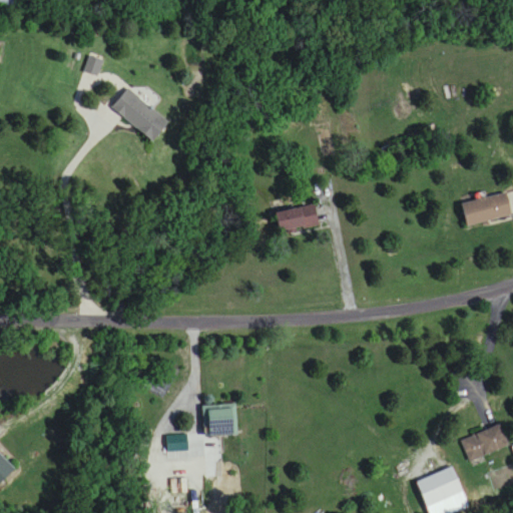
[(166,121),(127,87),(110,106),(149,140),(166,121)]
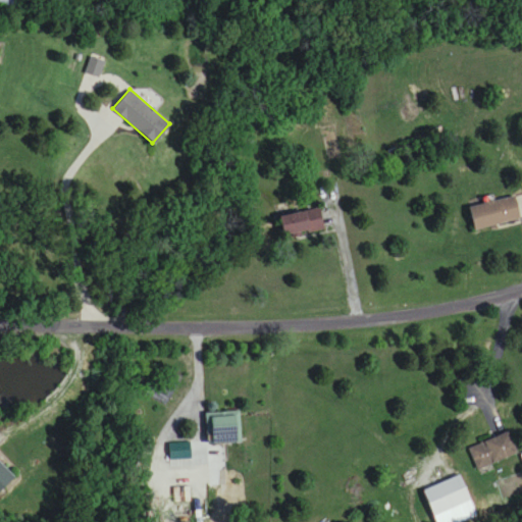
[(474,230),(519,220),(515,197),(469,207),(474,230)]
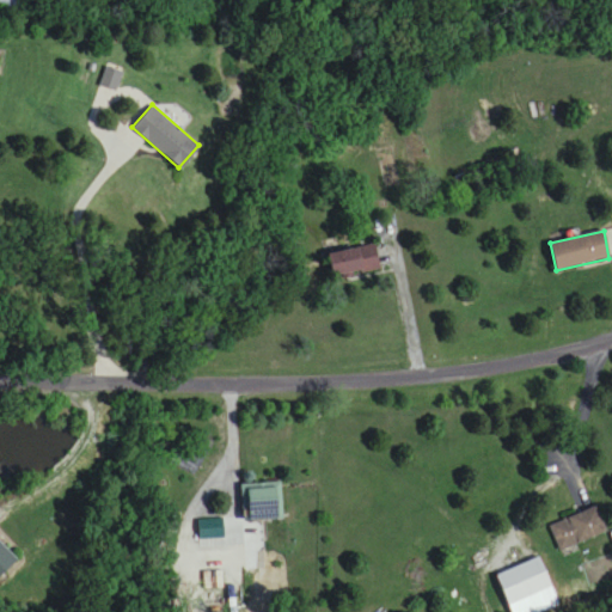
[(330,277),(379,269),(375,245),(326,252),(330,277)]
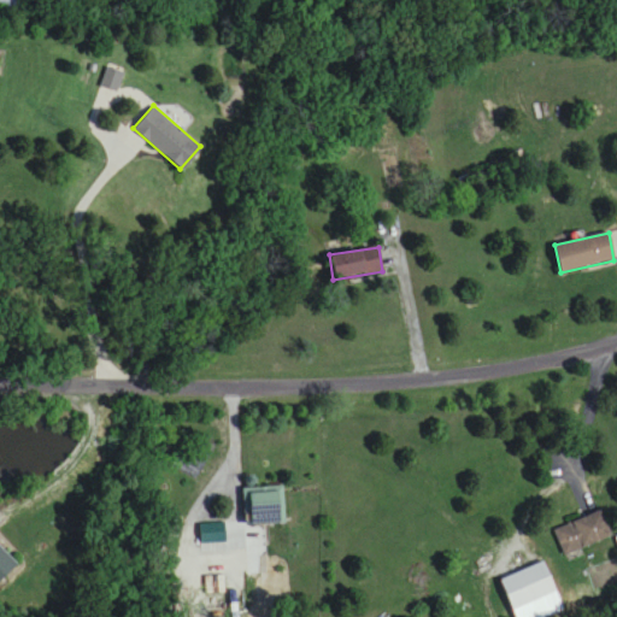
[(247,524),(285,524),(285,488),(247,488),(247,524)]
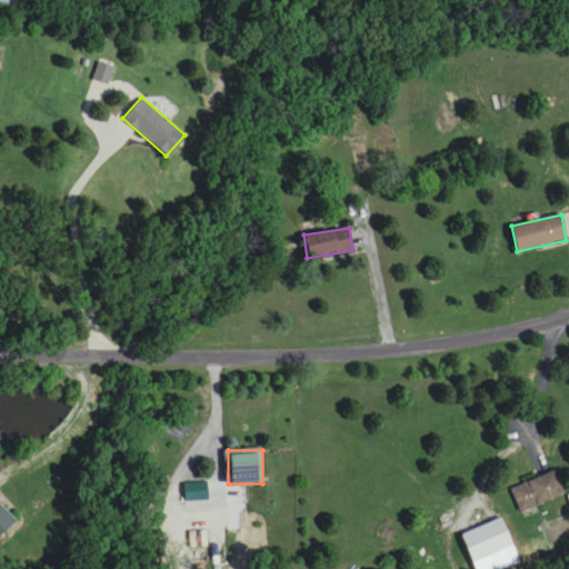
[(555,471),(510,489),(520,512),(563,495),(555,471)]
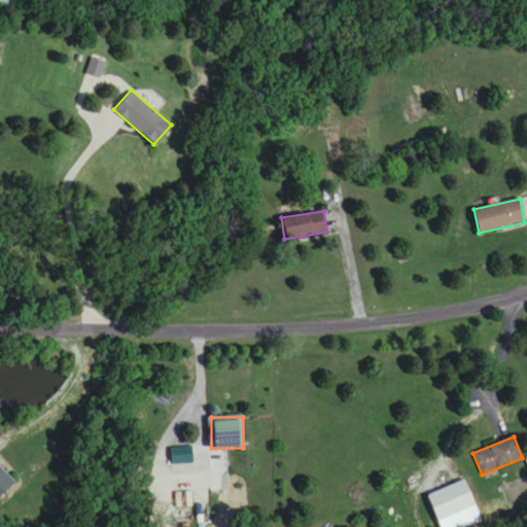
[(0,496),(14,483),(0,467),(0,496)]
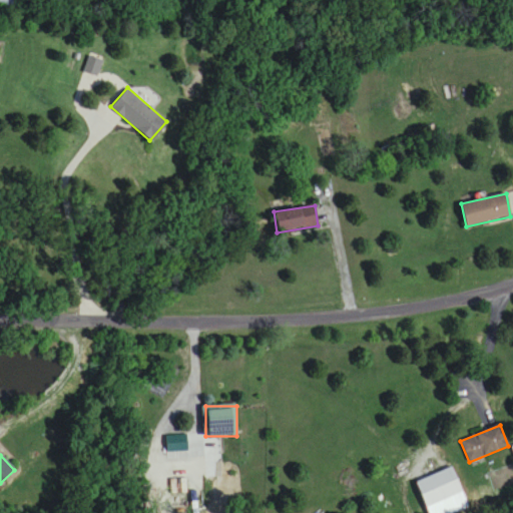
[(426,507),(463,492),(452,467),(416,482),(426,507)]
